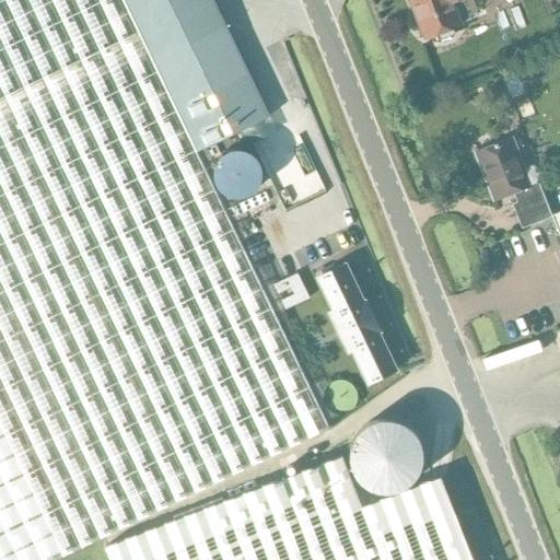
[(0,0),(0,559),(51,559),(329,428),(196,151),(269,116),(212,0),(0,0)]
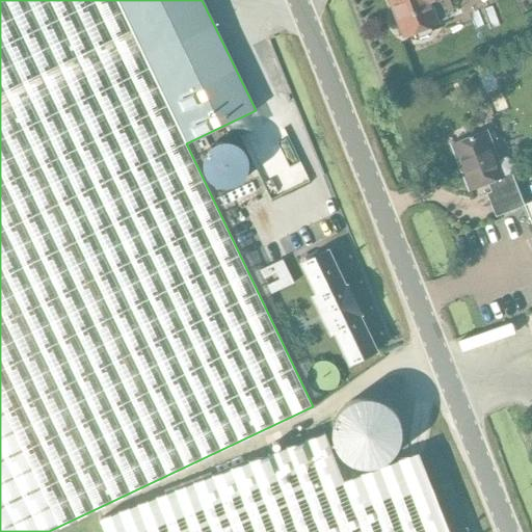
[(431,4),(441,0),(390,0),(404,37),(411,34),(414,38),(418,41),(431,35),(432,31),(431,27),(440,24),(431,4)]
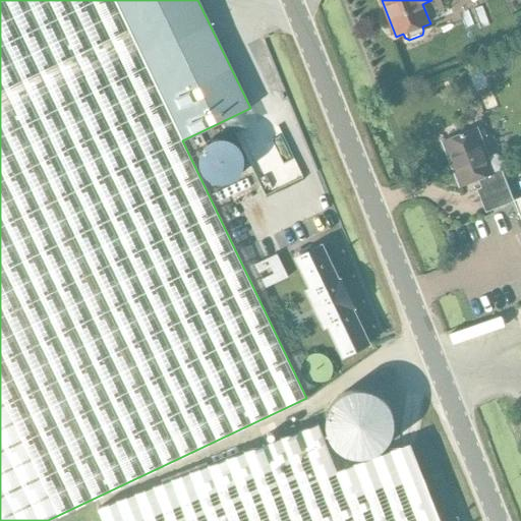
[(475,128),(443,141),(461,186),(477,179),(481,188),(476,190),(485,213),(513,201),(502,170),(504,165),(501,158),(495,156),(487,159),(475,128)]
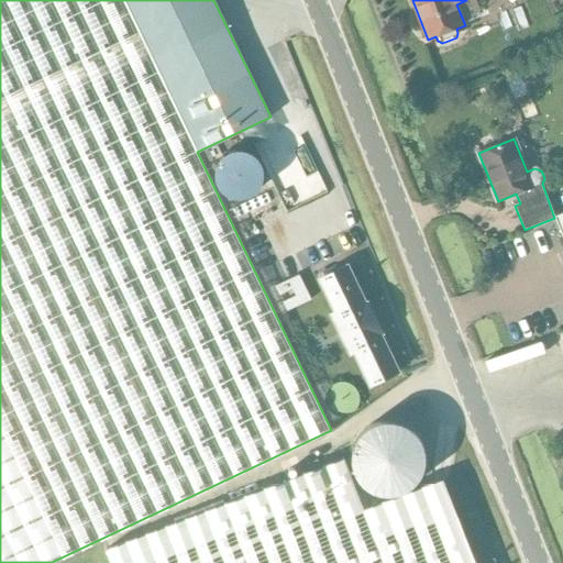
[(348,265),(322,277),(332,296),(356,284),(348,265)]
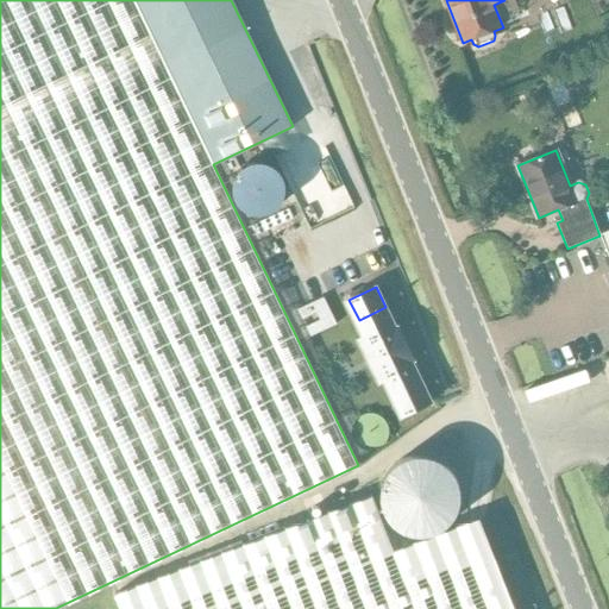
[(297,309),(302,319),(316,313),(320,320),(307,327),(311,336),(336,325),(324,297),(297,309)]
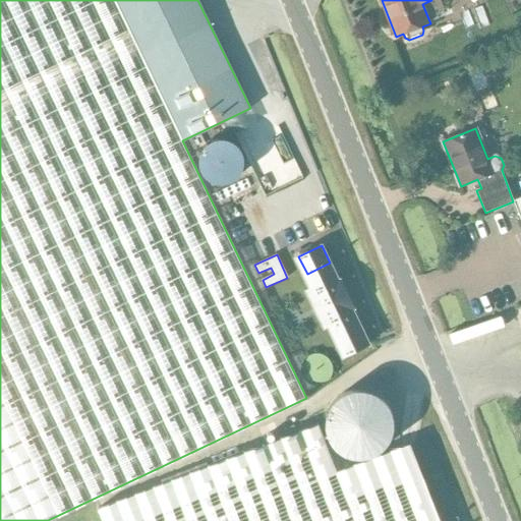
[(330,263),(307,274),(315,291),(315,292),(339,281),(339,280),(330,263)]
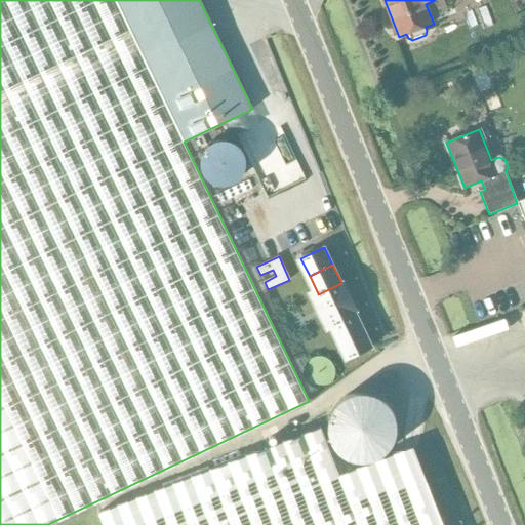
[(318,293),(314,295),(320,310),(350,295),(342,282),(341,282),(341,283),(318,294),(318,293)]
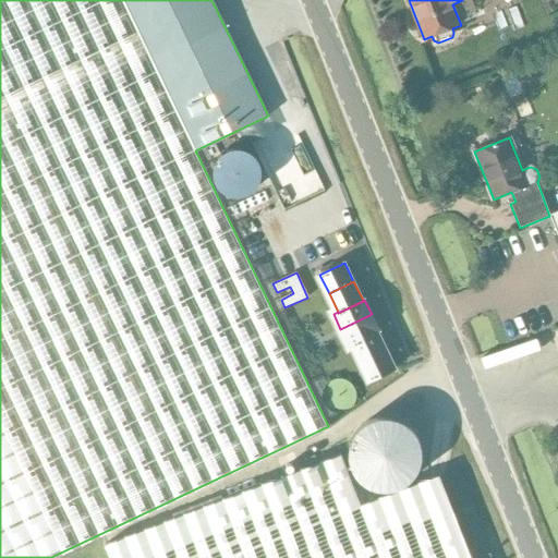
[(372,314),(340,329),(348,344),(352,342),(377,330),(379,330),(372,314)]
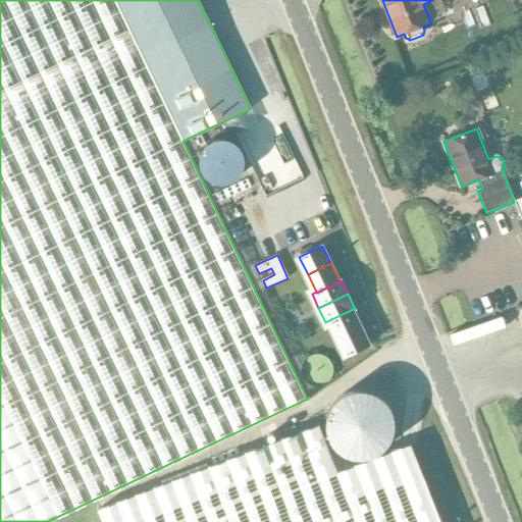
[(353,309),(329,320),(338,337),(361,326),(353,309)]
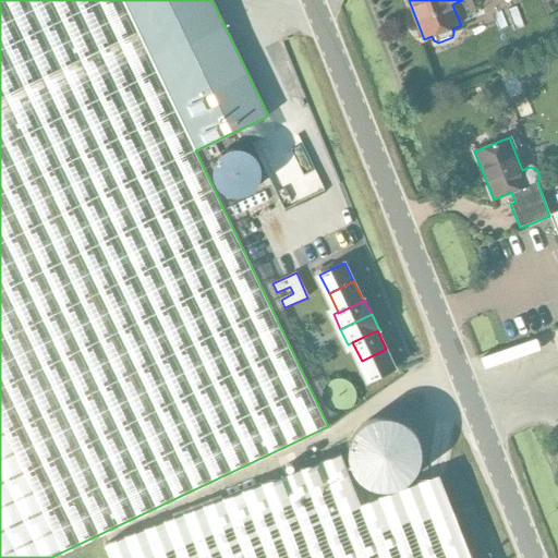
[(386,349),(362,361),(371,380),(396,368),(386,349)]
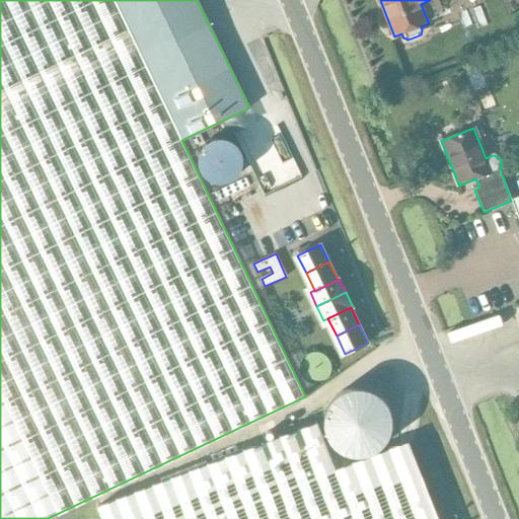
[(338,360),(338,359),(337,354),(336,351),(331,346),(326,342),(319,340),(313,341),(309,343),(306,346),(302,351),(300,358),(301,364),(304,371),(310,375),(314,377),(317,377),(324,376),(330,373),(336,367),(337,364),(338,360)]
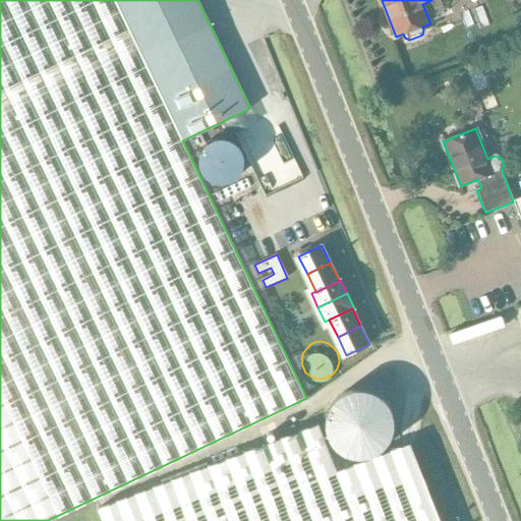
[(106,520),(441,520),(409,438),(335,465),(320,424),(101,508),(106,520)]
